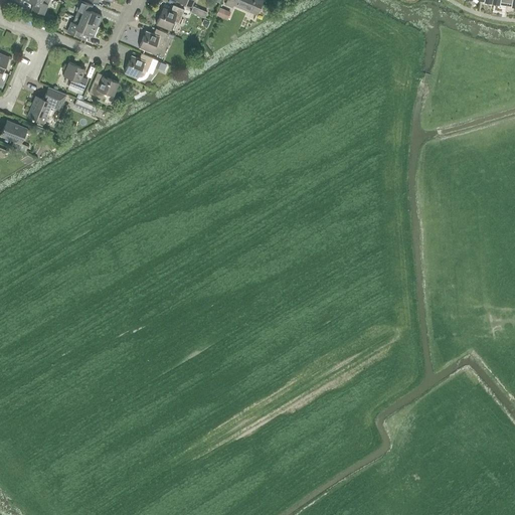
[(43,14),(49,0),(25,0),(34,4),(31,9),(43,14)]
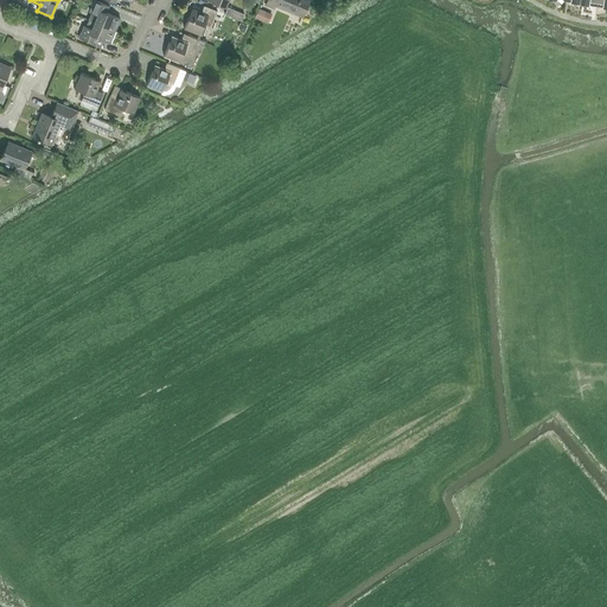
[(95,23),(115,31),(120,19),(106,13),(109,6),(95,0),(90,12),(97,16),(95,23)]
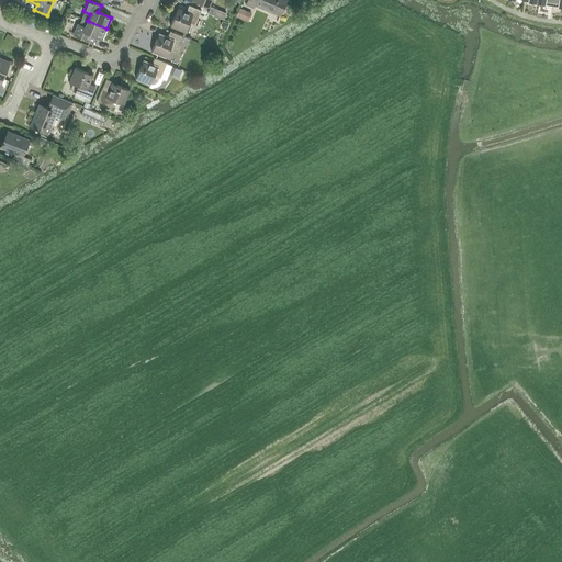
[(287,0),(247,0),(246,4),(254,8),(255,4),(280,15),(287,0)]
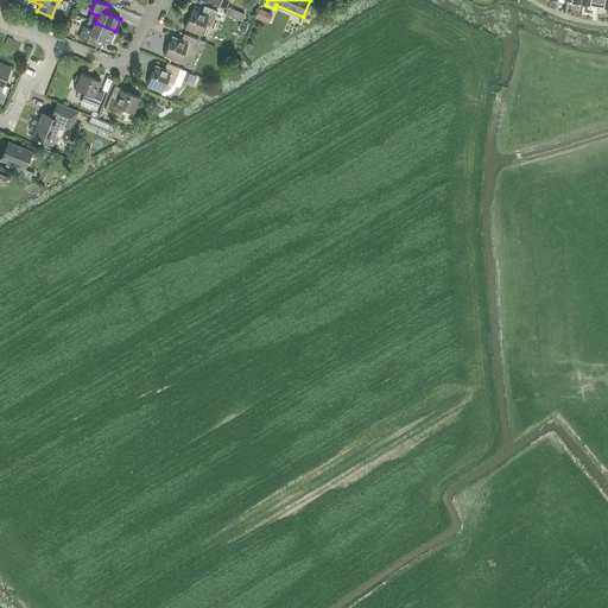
[(202,13),(192,8),(184,29),(201,36),(204,25),(211,29),(216,16),(222,18),(225,14),(204,6),(202,13)]
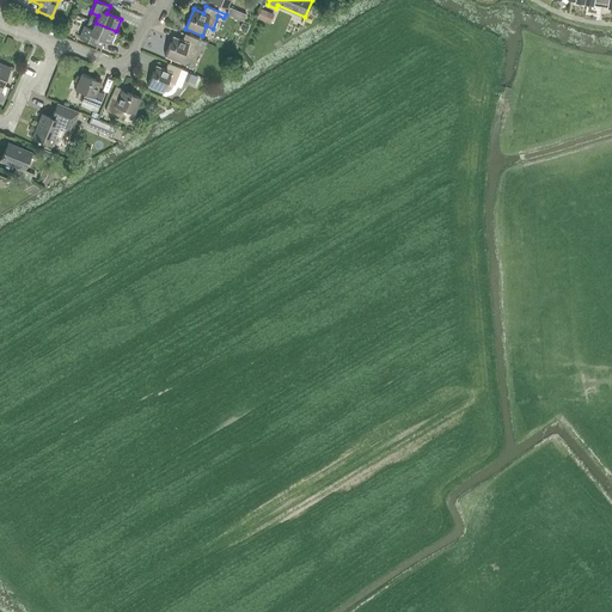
[(243,22),(246,14),(230,7),(226,14),(243,22)]
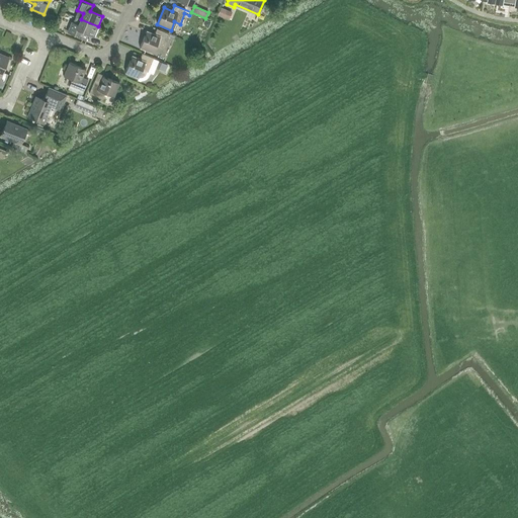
[(232,12),(222,8),(219,16),(229,20),(232,12)]
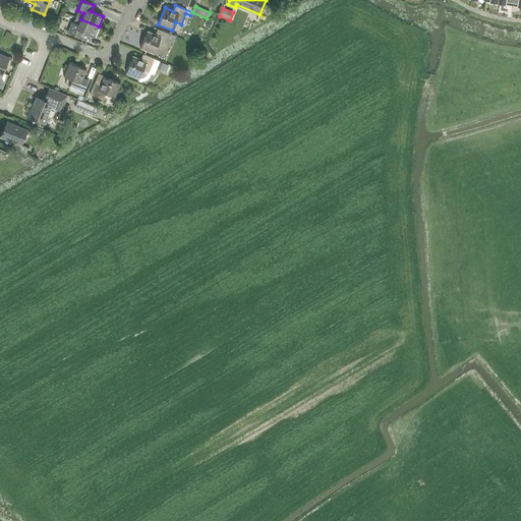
[(95,37),(99,26),(81,19),(80,19),(76,17),(74,22),(72,22),(68,33),(79,38),(82,32),(95,37)]
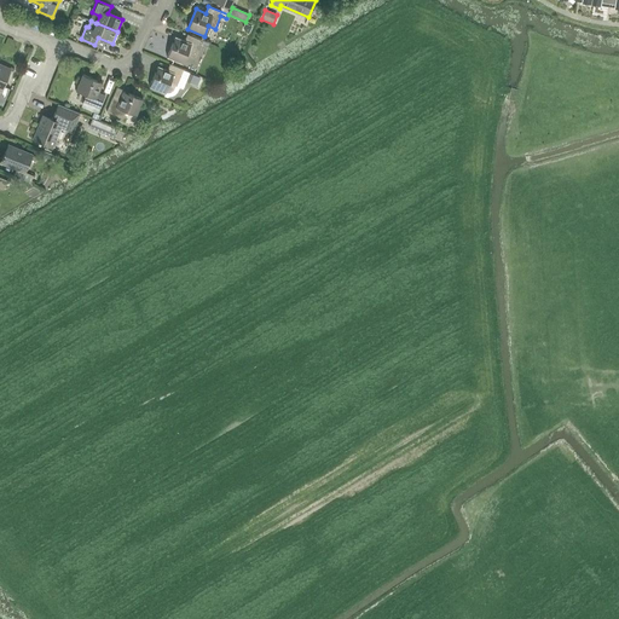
[(184,41),(175,38),(167,57),(183,64),(187,53),(194,57),(201,40),(187,34),(184,41)]
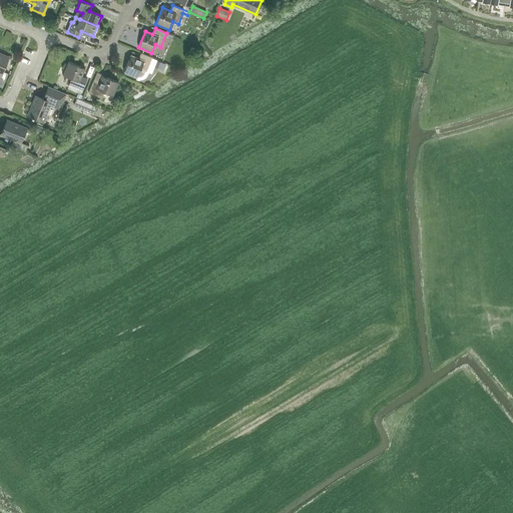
[(8,57),(0,53),(0,86),(2,87),(8,74),(2,71),(8,57)]
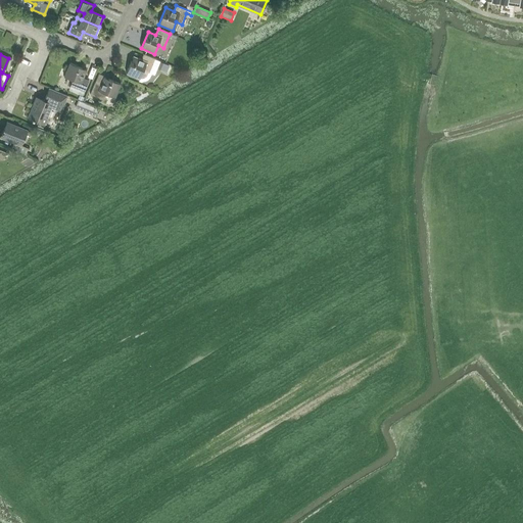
[(133,56),(126,74),(140,79),(139,81),(141,82),(144,82),(146,81),(148,80),(150,78),(151,76),(152,74),(149,73),(155,58),(149,56),(143,54),(141,59),(133,56)]
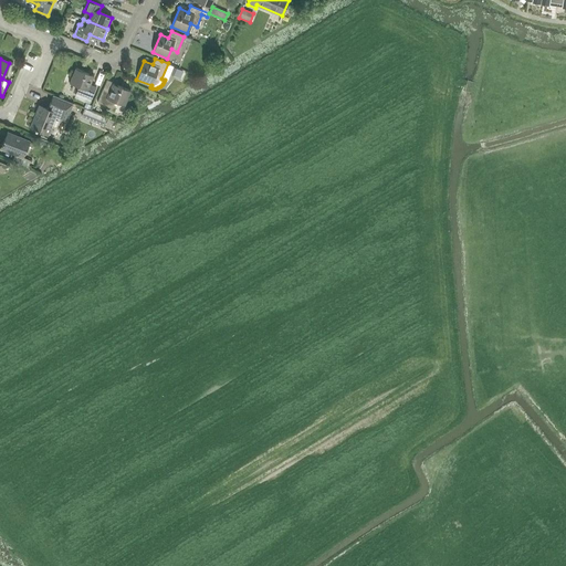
[(184,72),(171,67),(169,74),(180,79),(184,72)]
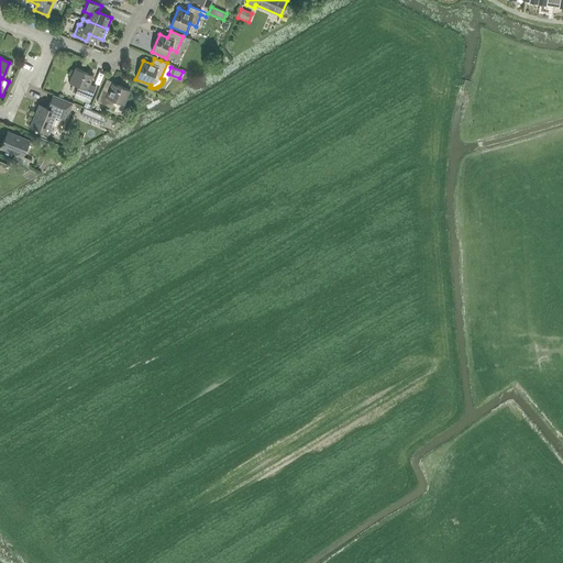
[(75,68),(69,83),(78,87),(76,92),(91,99),(96,87),(90,84),(94,76),(75,68)]
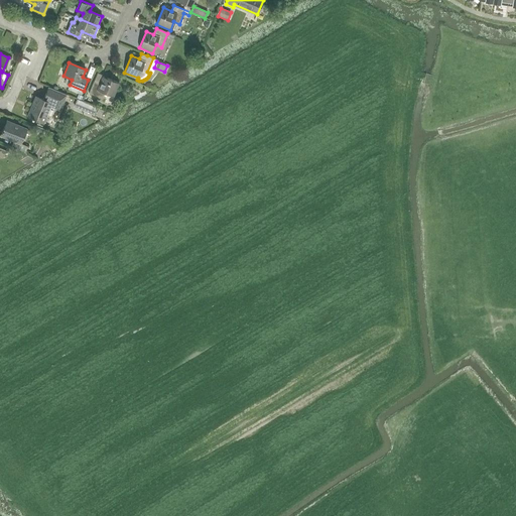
[(119,83),(102,76),(99,84),(94,82),(89,93),(103,99),(105,93),(114,97),(119,83)]
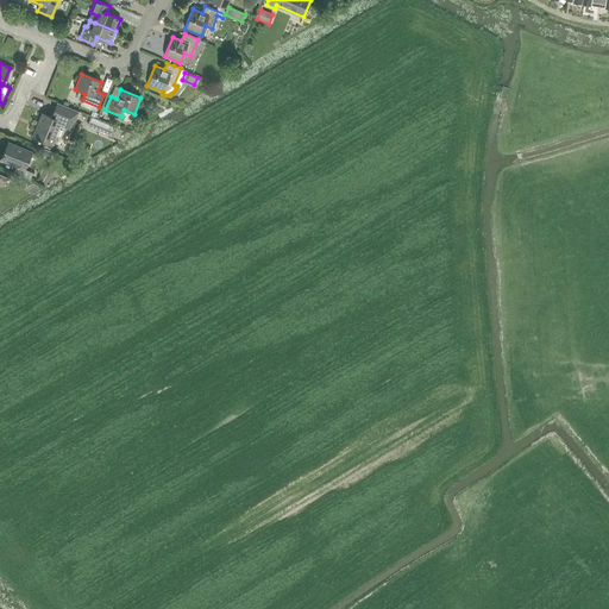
[(51,118),(42,114),(32,137),(51,145),(60,125),(71,130),(73,127),(80,130),(82,123),(76,120),(79,112),(57,102),(51,118)]
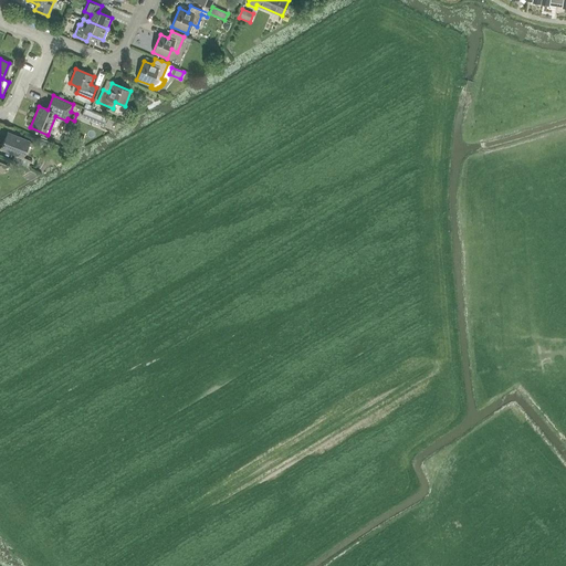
[(97,114),(94,122),(104,126),(107,118),(97,114)]
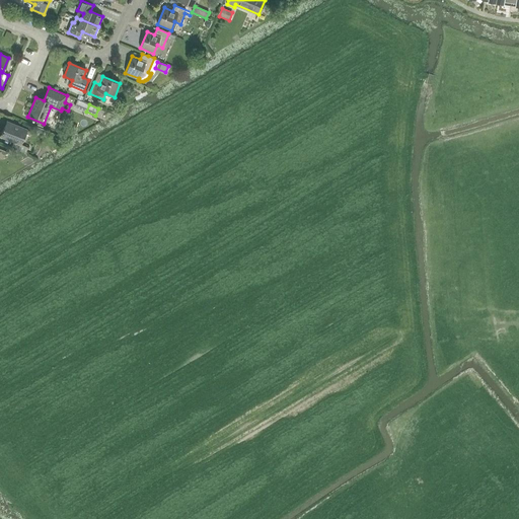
[(26,130),(7,122),(1,137),(14,142),(11,147),(25,153),(27,147),(20,145),(26,130)]
